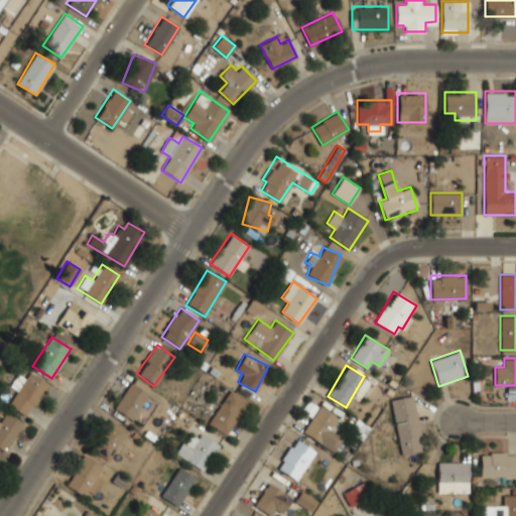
[(7,405),(27,417),(47,383),(29,372),(25,379),(17,374),(9,386),(16,391),(7,405)]
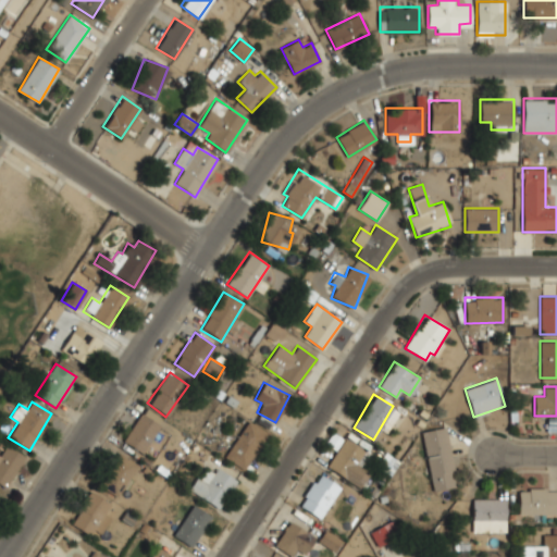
[(160,421),(140,410),(124,442),(144,453),(160,421)]
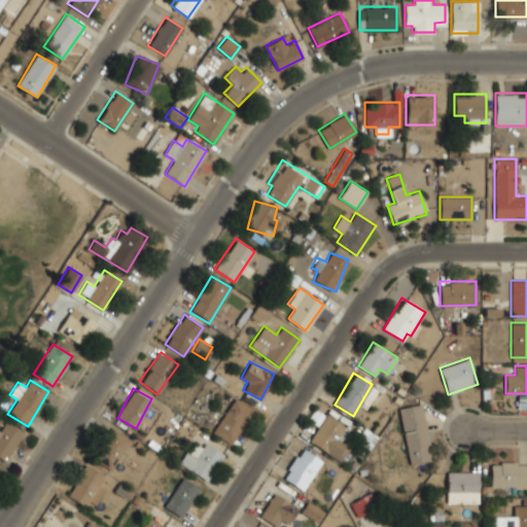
[(253,409),(235,396),(211,432),(230,445),(253,409)]
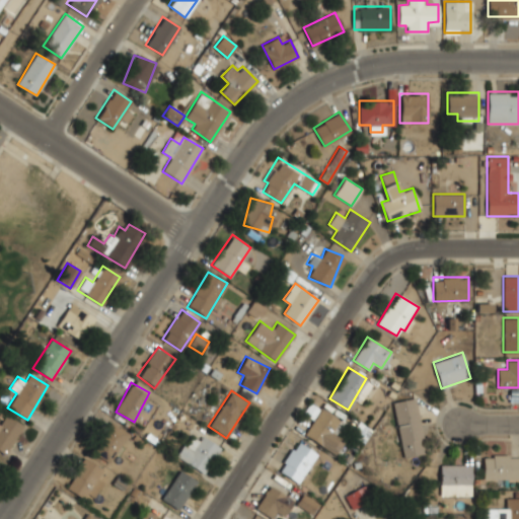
[(425,453),(416,397),(393,400),(402,456),(425,453)]
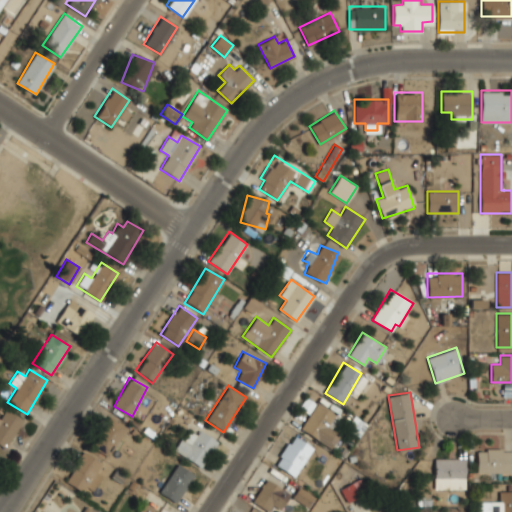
[(331,448),(340,432),(329,425),(336,412),(317,401),(299,429),(331,448)]
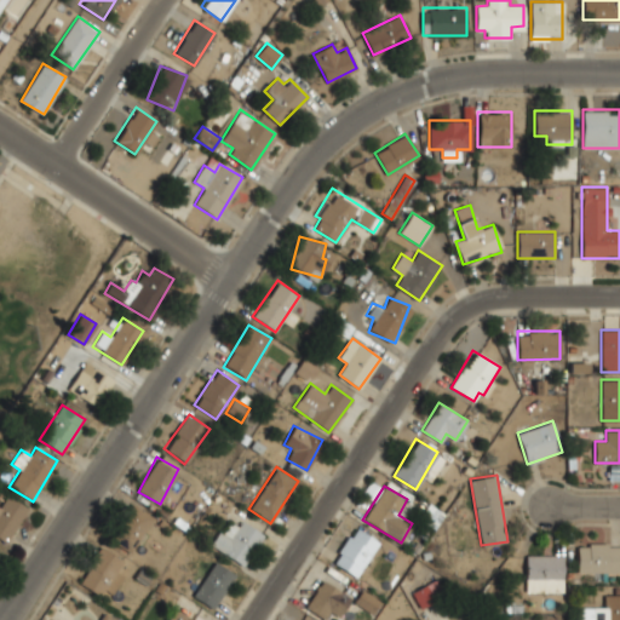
[(0,539),(9,543),(26,506),(5,497),(0,506),(0,539)]
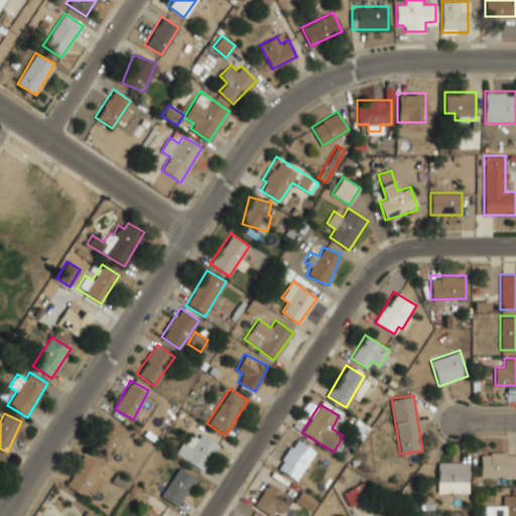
[(108,462),(128,430),(110,418),(89,449),(108,462)]
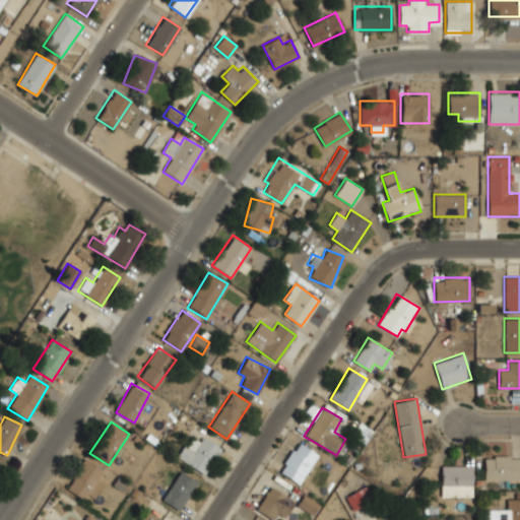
[(197,443),(188,438),(176,457),(204,474),(221,447),(202,436),(197,443)]
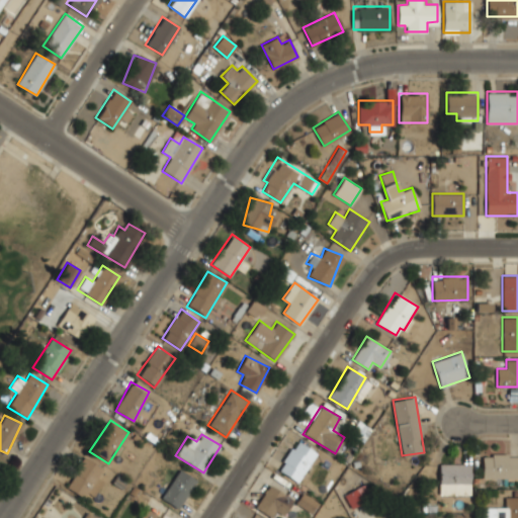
[(277,469),(297,482),(317,452),(295,439),(277,469)]
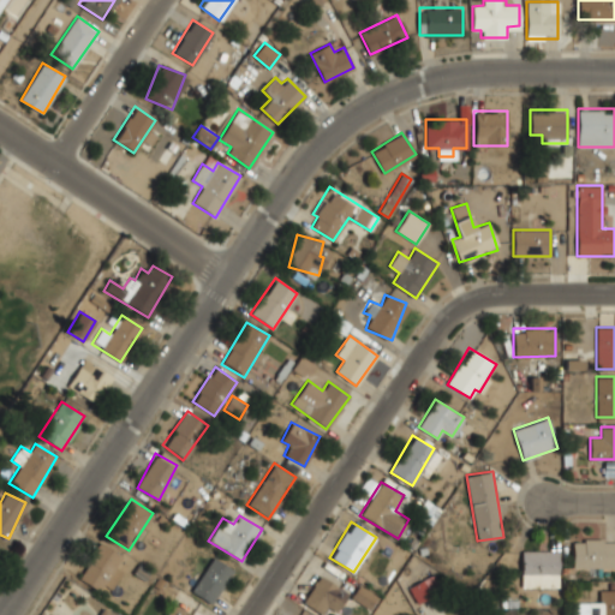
[(614,538),(572,538),(572,567),(614,567),(614,538)]
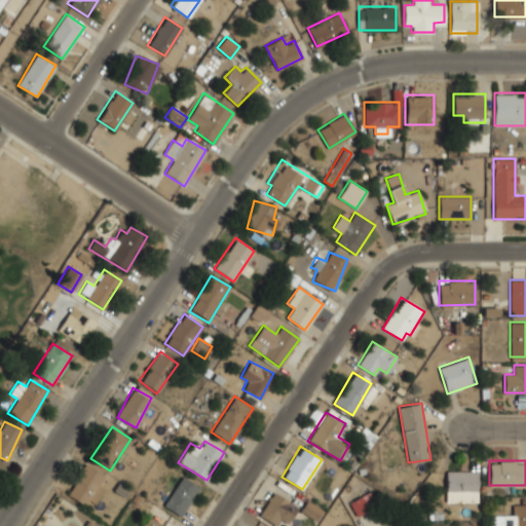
[(83,506),(106,478),(88,464),(66,493),(83,506)]
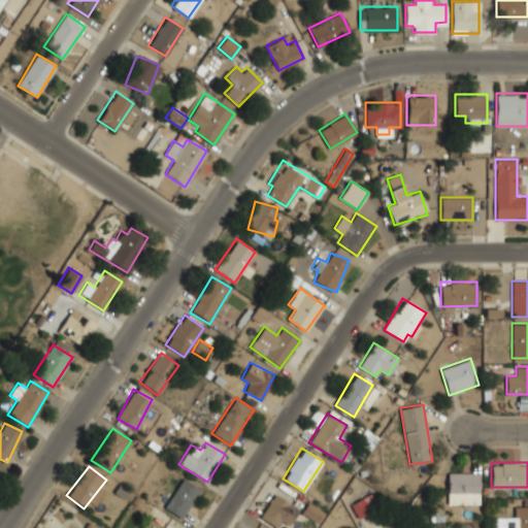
[(481,471),(448,471),(448,501),(458,501),(458,494),(481,494),(481,471)]
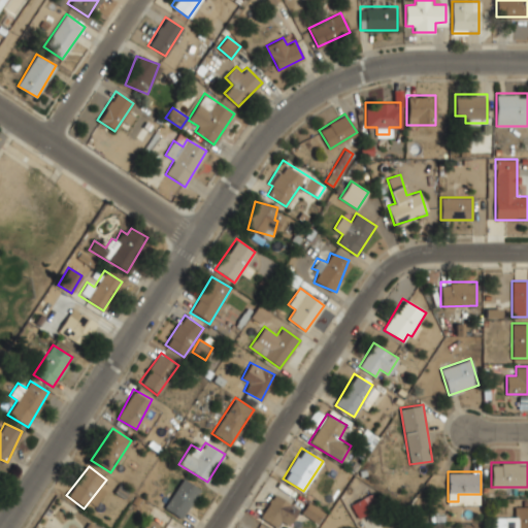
[(200,490),(184,477),(163,506),(180,519),(200,490)]
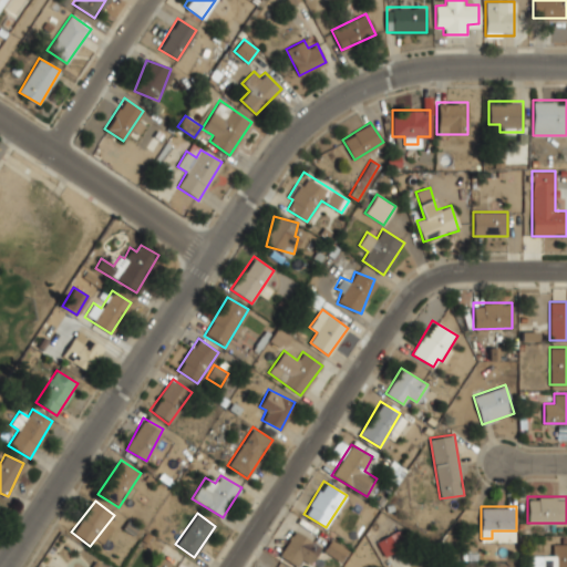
[(311,563),(320,543),(292,529),(280,556),(298,565),(300,558),(311,563)]
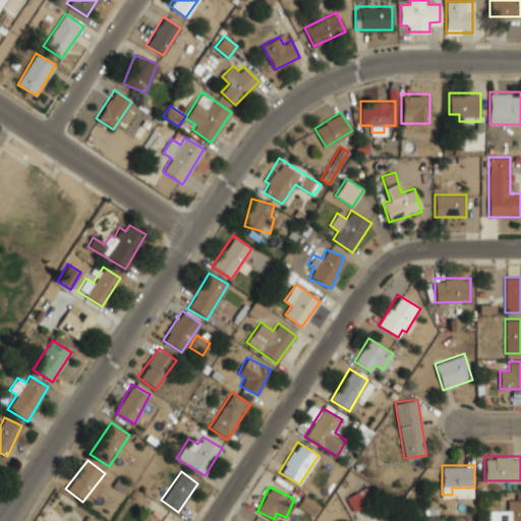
[(352,510),(372,501),(366,487),(345,497),(352,510)]
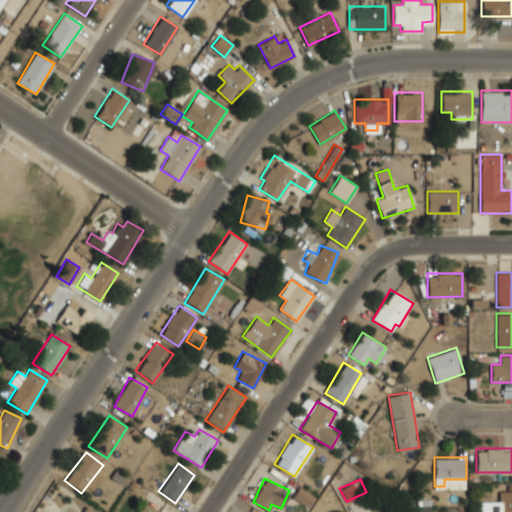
[(291,497),(307,507),(314,496),(299,486),(291,497)]
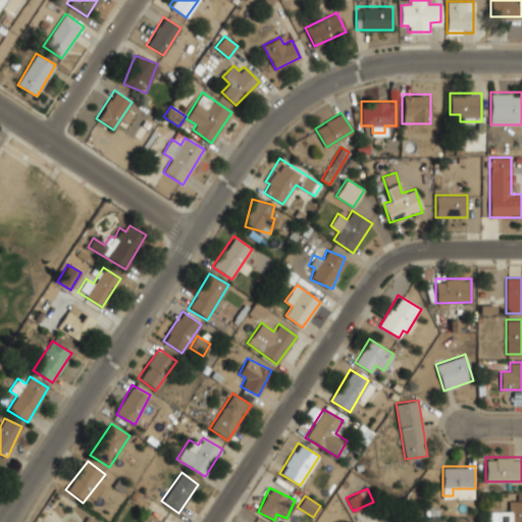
[(521,521),(521,500),(509,500),(509,511),(487,511),(487,521),(521,521)]
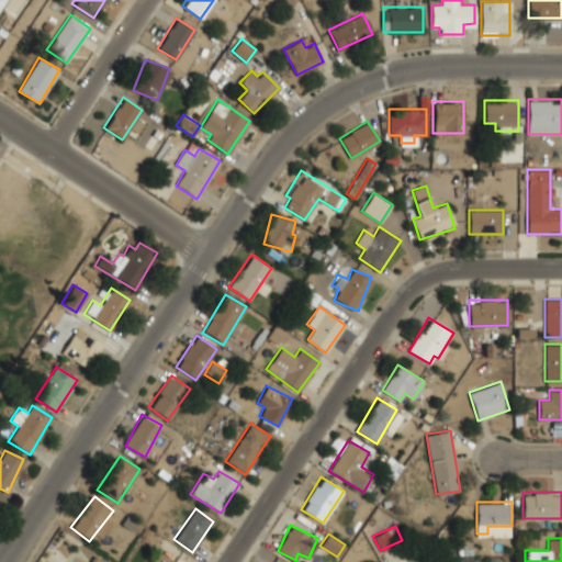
[(148,561),(173,561),(157,550),(148,561)]
